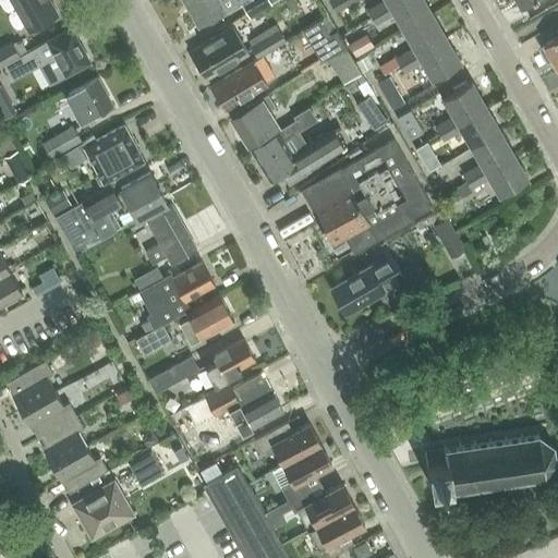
[(12,0),(28,28),(41,21),(43,19),(56,11),(49,0),(12,0)]
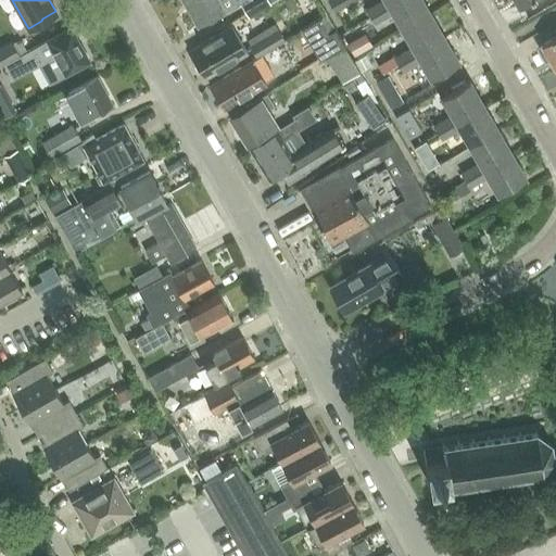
[(181,0),(197,26),(236,4),(232,0),(181,0)]
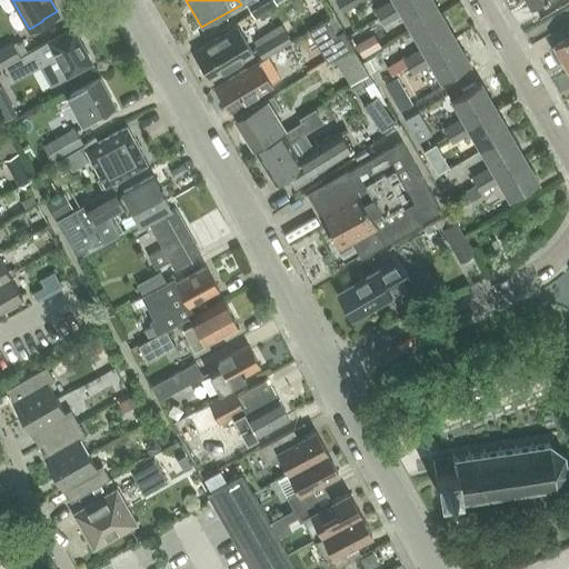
[(273,0),(247,0),(245,1),(253,17),(277,5),(273,0)]
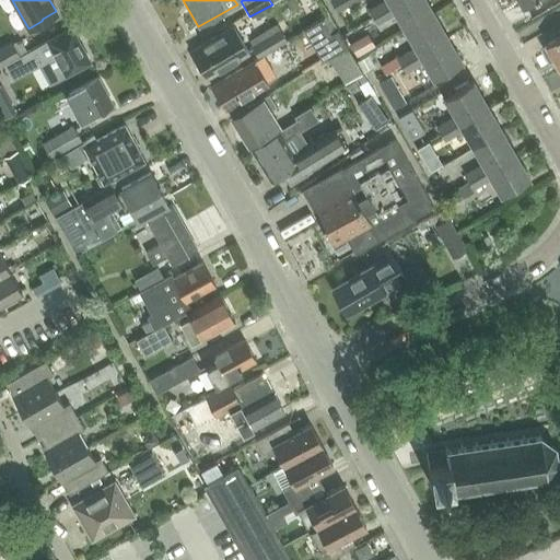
[(329,0),(337,12),(357,0),(329,0)]
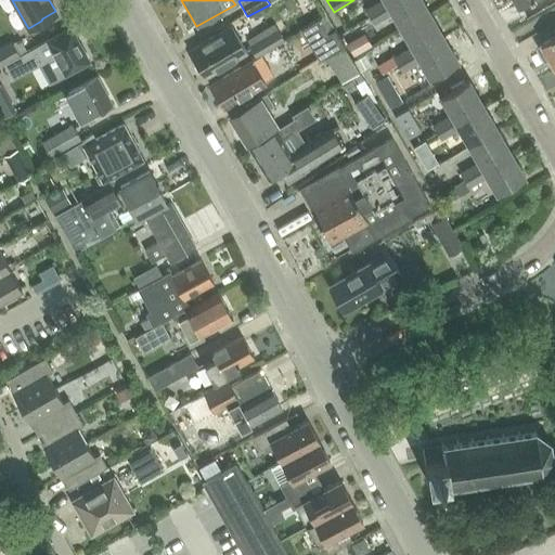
[(369,16),(397,0),(381,0),(364,9),(369,16)]
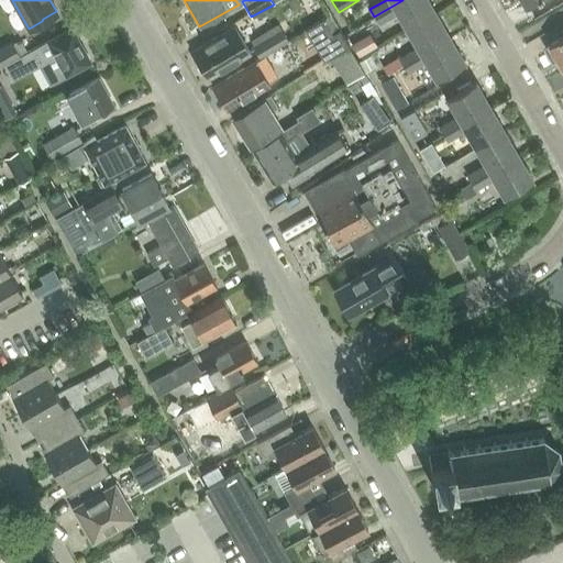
[(407,32),(437,14),(428,0),(403,0),(374,17),(378,24),(397,13),(407,32)]
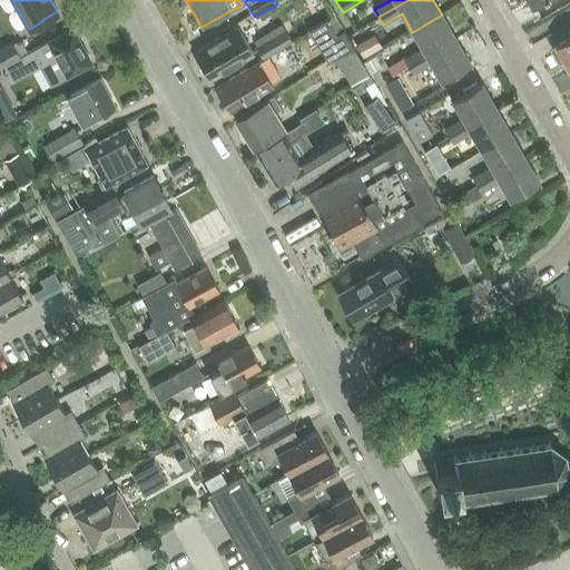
[(442,15),(412,32),(421,48),(403,59),(408,67),(455,39),(442,15)]
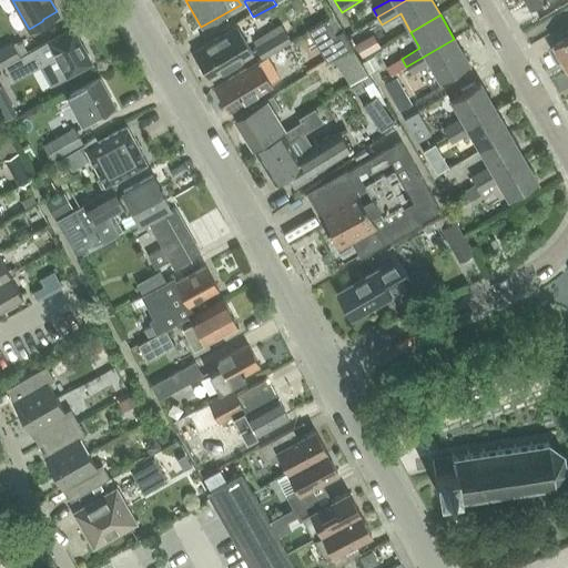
[(332,17),(326,20),(335,34),(343,30),(334,16),(332,17)]
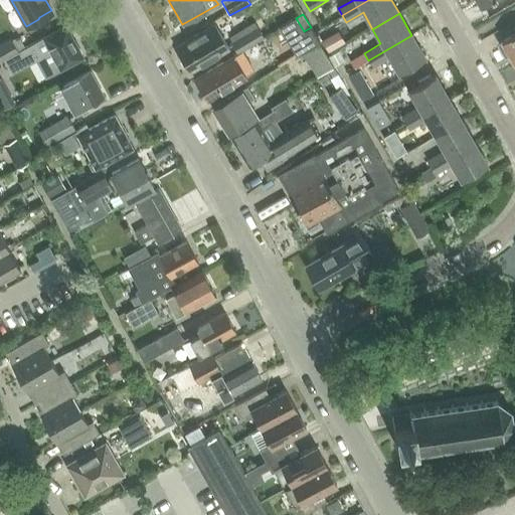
[(320,42),(311,27),(304,31),(296,18),(282,27),(299,55),(303,53),(319,43),(320,42)]
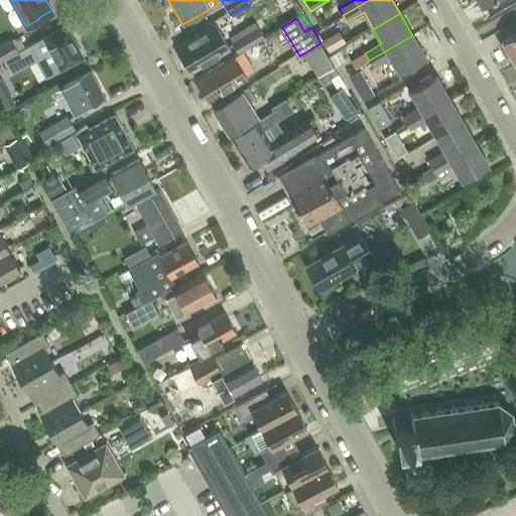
[(0,42),(18,33),(13,25),(0,33),(0,42)]
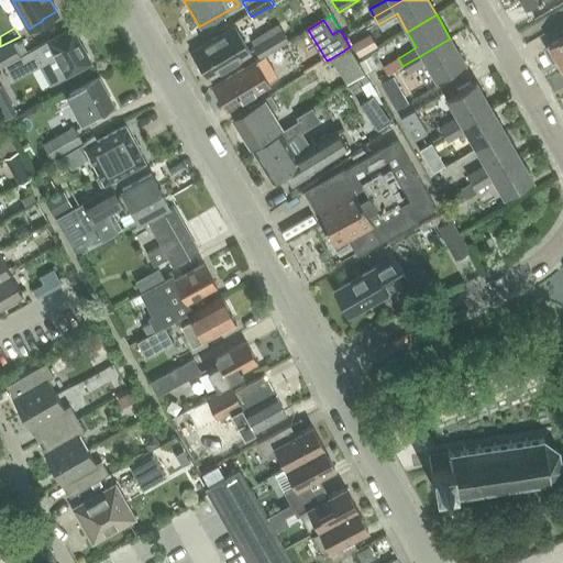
[(250,54),(234,28),(191,51),(207,78),(250,54)]
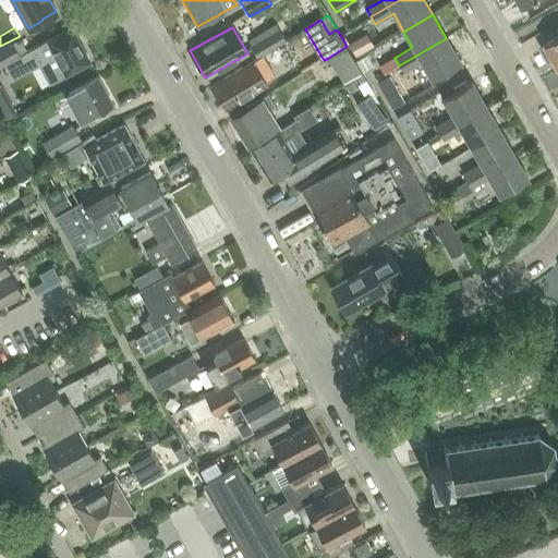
[(72,29),(32,50),(11,62),(19,77),(39,65),(50,84),(65,75),(65,76),(91,63),(72,29)]
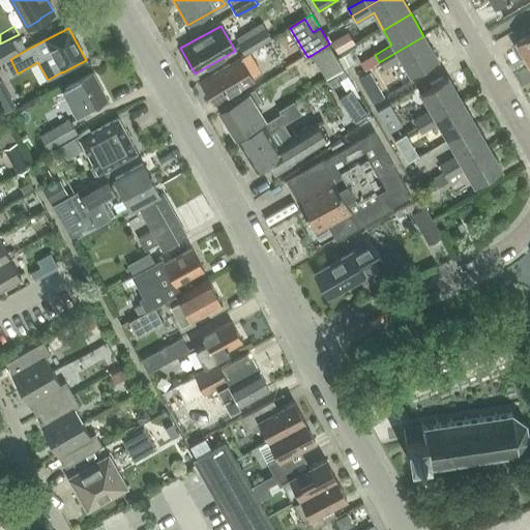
[(265,28),(237,43),(243,54),(270,38),(265,28)]
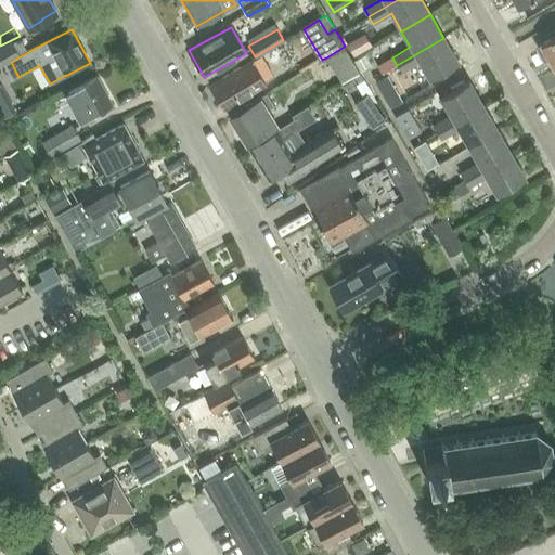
[(363,34),(346,44),(352,55),(370,46),(363,34)]
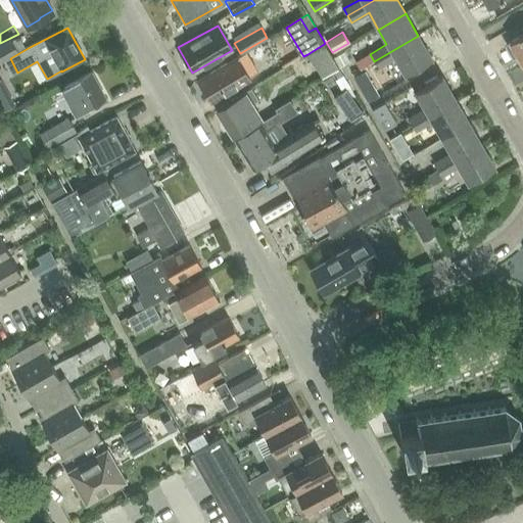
[(522,34),(512,41),(522,60),(522,34)]
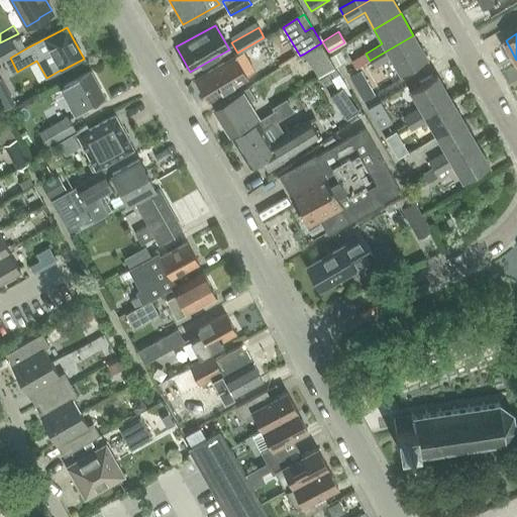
[(413,35),(370,61),(374,67),(390,58),(400,74),(426,59),(413,35)]
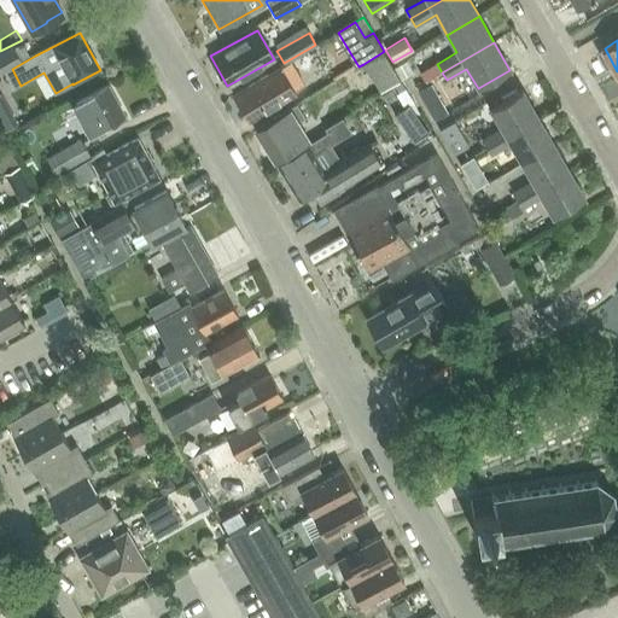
[(12,48),(0,54),(0,74),(19,63),(12,48)]
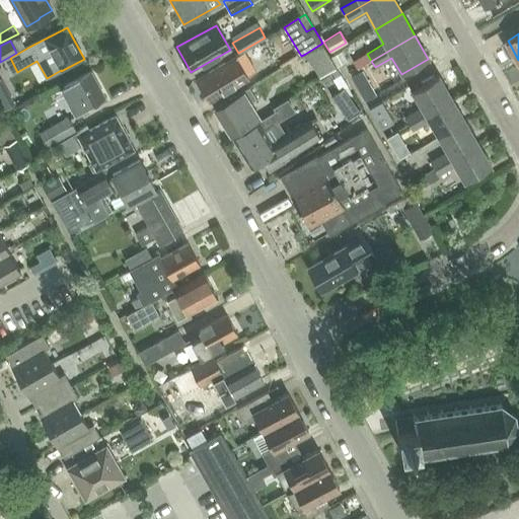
[(321,44),(305,54),(312,66),(328,56),(321,44)]
